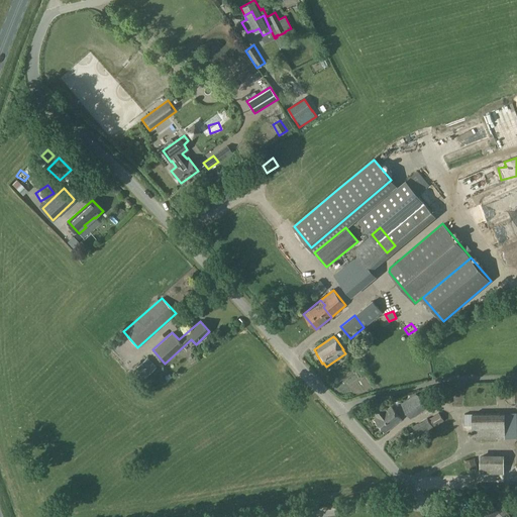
[(146,357),(135,369),(143,378),(156,367),(146,357)]
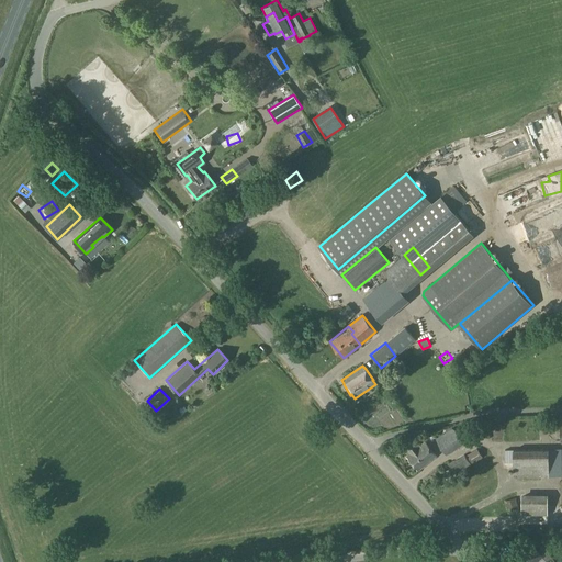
[(490,434),(489,422),(469,424),(470,436),(490,434)]
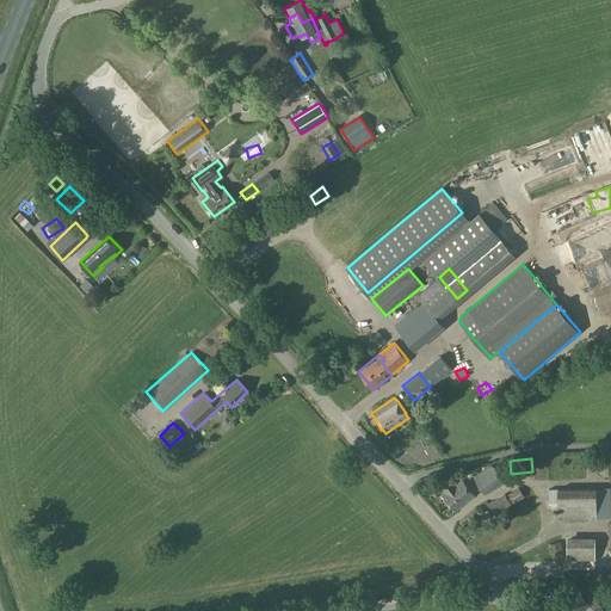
[(492,466),(474,476),(486,494),(505,482),(494,467),(492,466)]
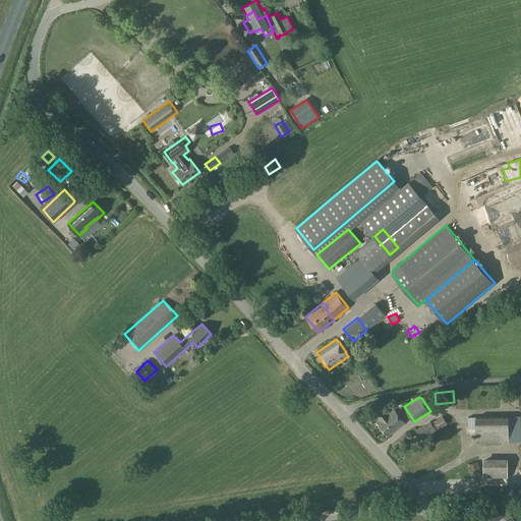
[(387,411),(383,407),(373,413),(380,420),(378,422),(389,436),(404,422),(395,409),(390,413),(388,411),(387,411)]
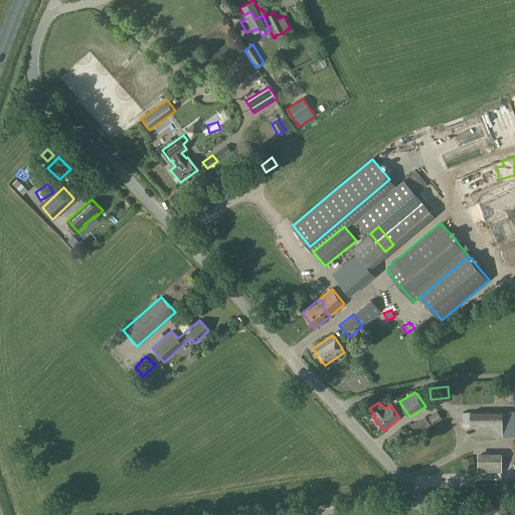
[(503,411),(463,412),(463,423),(470,423),(470,437),(503,437),(514,436),(514,410),(503,411)]
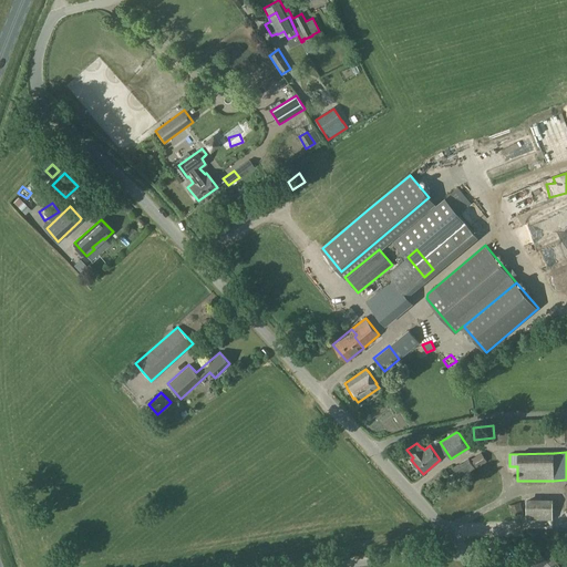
[(475,468),(468,459),(454,468),(460,478),(475,468)]
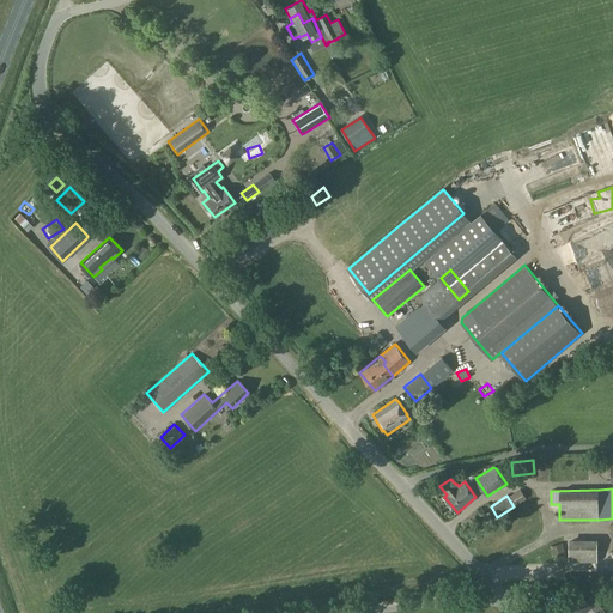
[(565,554),(563,542),(550,546),(552,557),(565,554)]
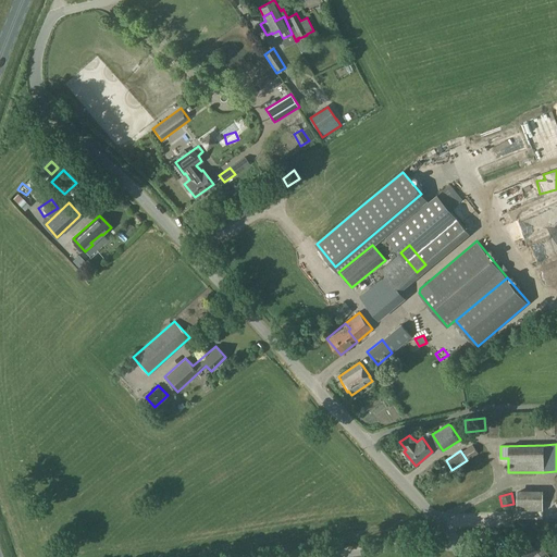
[(517,493),(517,510),(543,510),(543,493),(517,493)]
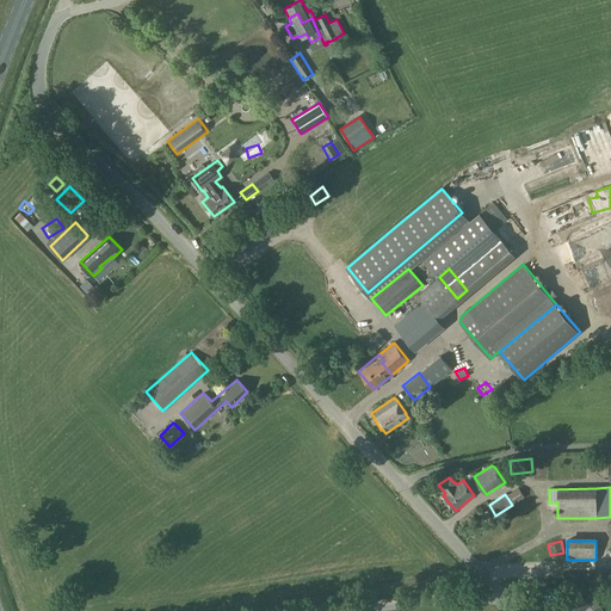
[(581,610),(590,604),(579,592),(563,606),(567,610),(581,610)]
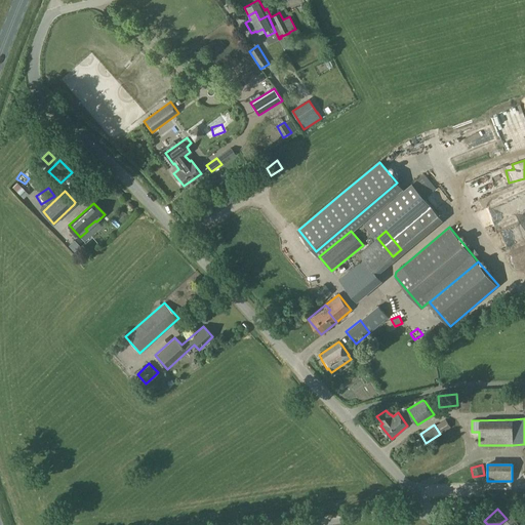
[(463,512),(458,516),(465,524),(471,520),(463,512)]
